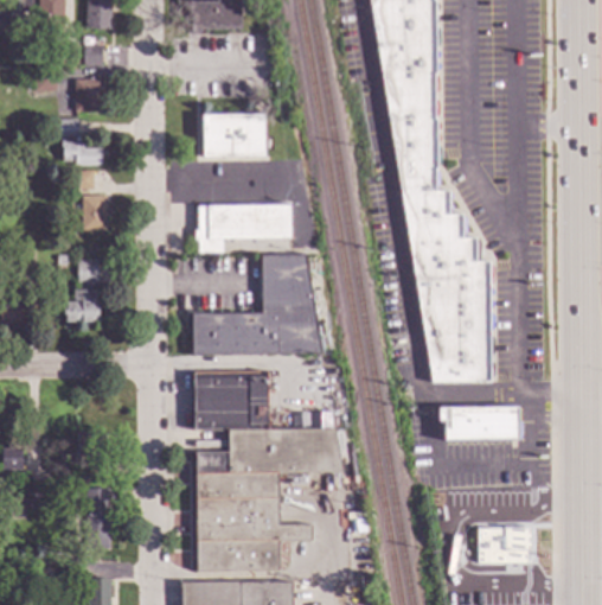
[(34,0),(34,11),(21,11),(23,37),(0,37),(0,0),(34,0)]
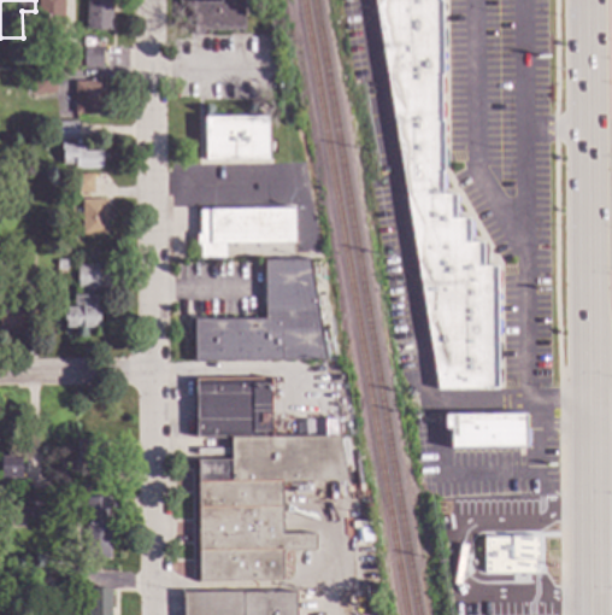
[(66,0),(68,28),(40,29),(39,0),(66,0)]
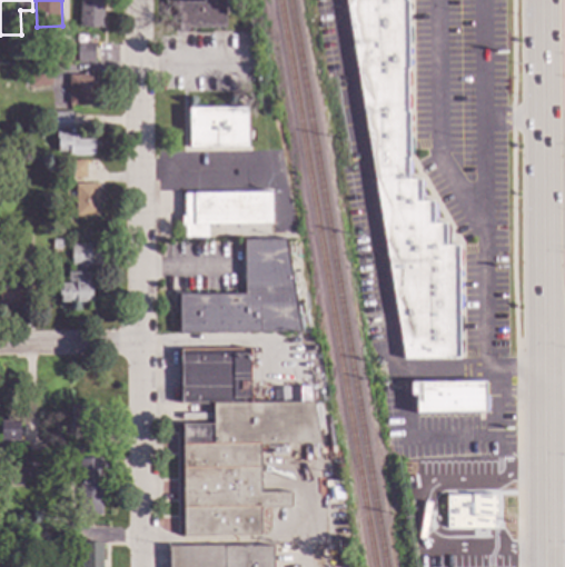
[(106,0),(107,27),(81,27),(80,0),(106,0)]
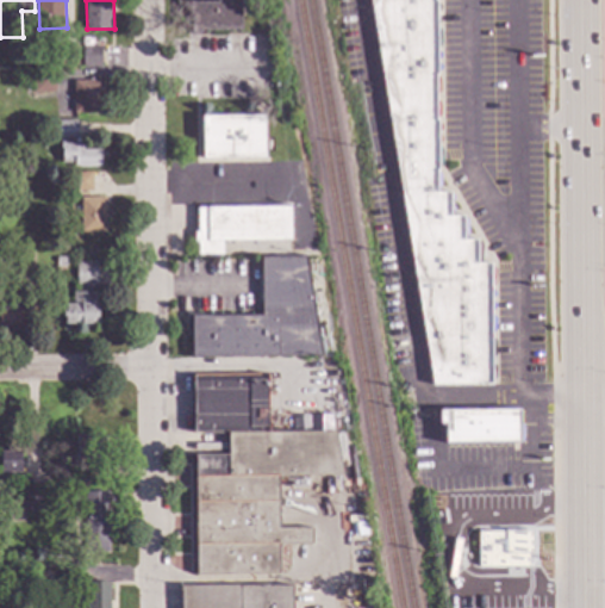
[(243,0),(243,29),(194,30),(194,2),(219,1),(219,0),(243,0)]
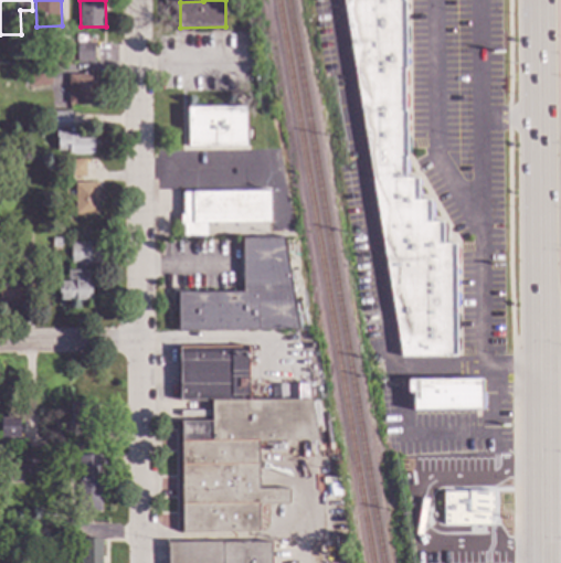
[(406,157),(406,177),(420,177),(420,198),(432,198),(433,220),(446,220),(447,242),(457,242),(461,356),(402,358),(345,0),(406,0),(408,68),(405,68),(405,113),(408,113),(409,157),(406,157)]
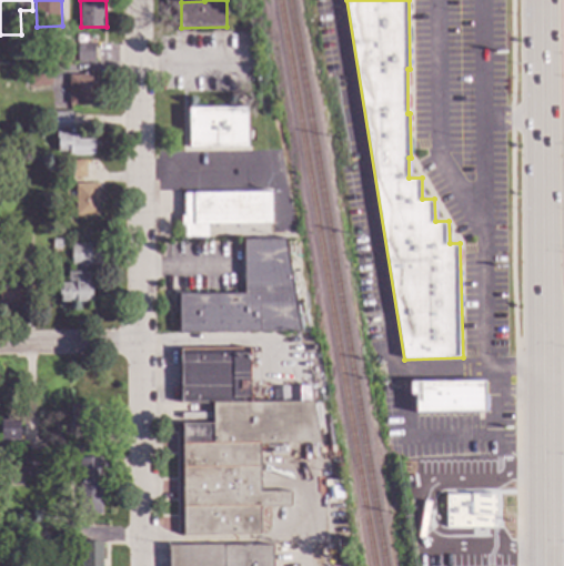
[(76,51),(62,52),(62,49),(56,49),(54,32),(76,32),(76,51)]
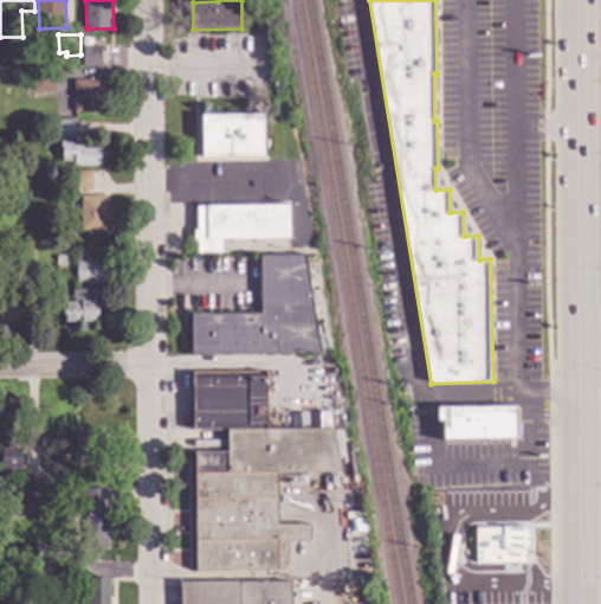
[(103,64),(85,64),(85,46),(103,46),(103,64)]
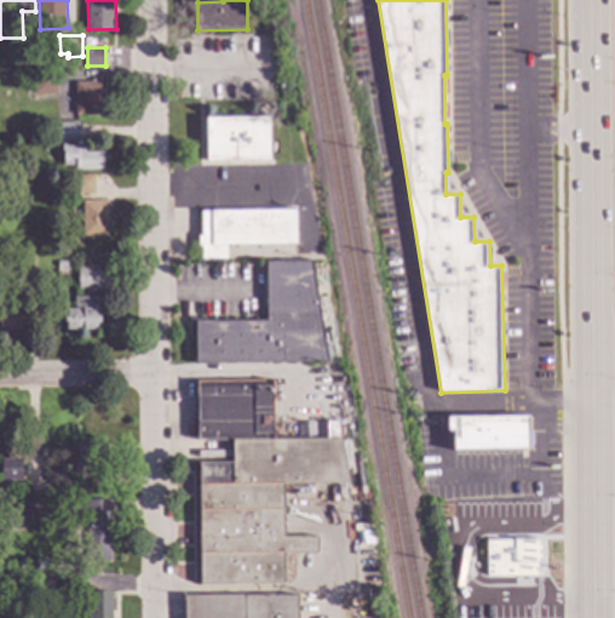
[(107,80),(107,113),(79,113),(78,81),(107,80)]
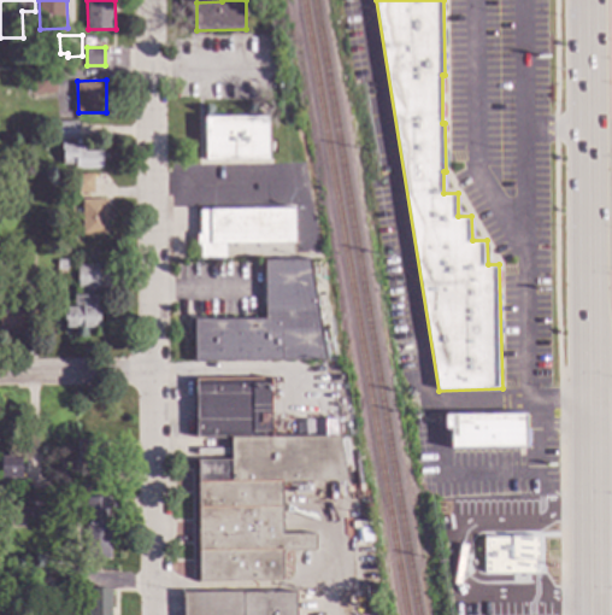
[(270,158),(207,159),(207,117),(269,116),(270,158)]
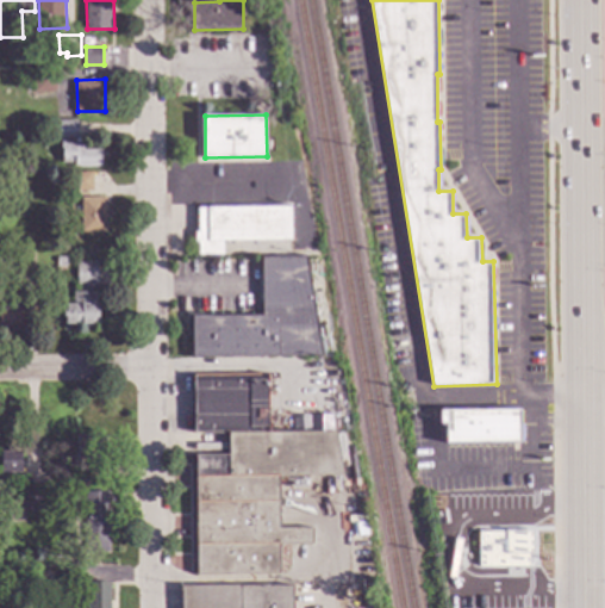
[(80,137),(58,138),(57,119),(80,119),(80,137)]
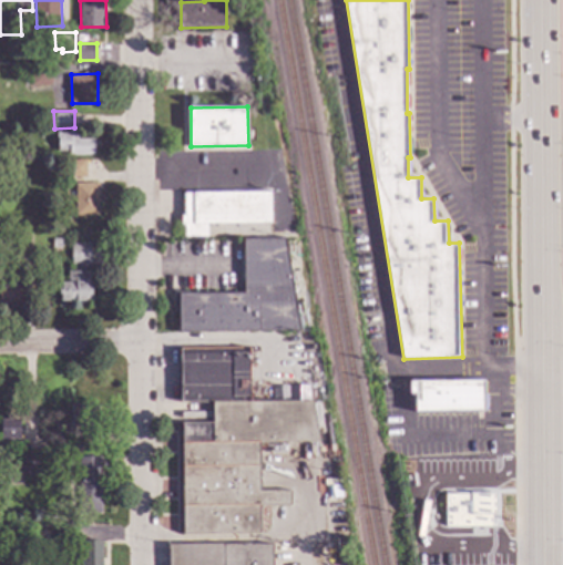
[(79,140),(96,140),(98,154),(71,154),(71,149),(61,150),(60,141),(58,141),(58,132),(79,132),(79,140)]
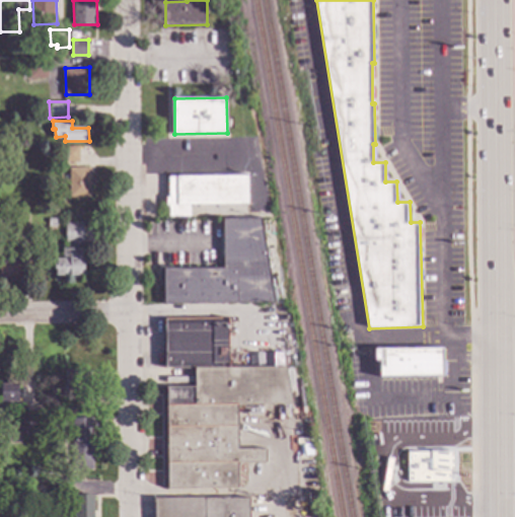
[(81,160),(63,160),(62,146),(81,146),(81,160)]
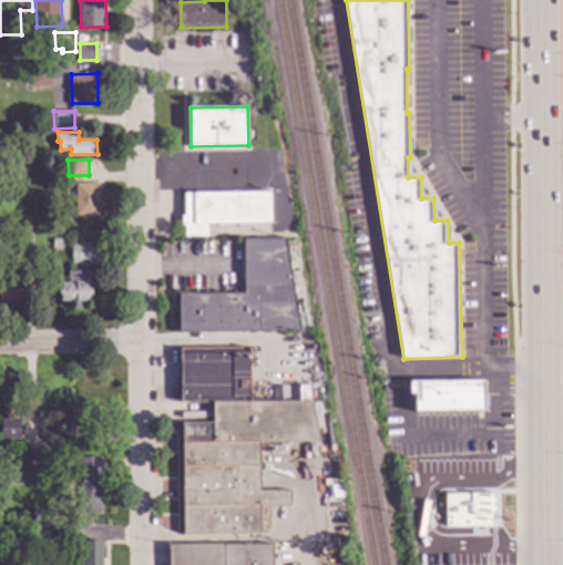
[(104,214),(78,215),(77,183),(103,182),(104,214)]
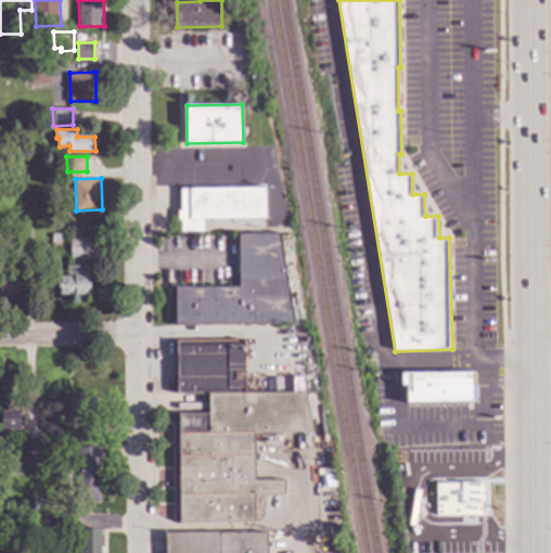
[(267,216),(192,217),(191,188),(267,187),(267,216)]
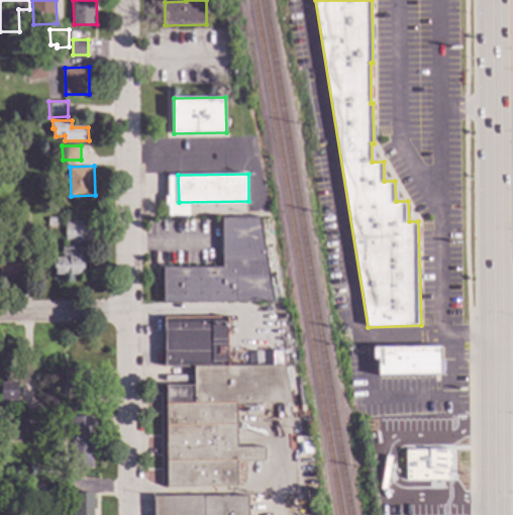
[(59,222),(50,222),(50,214),(59,214),(59,222)]
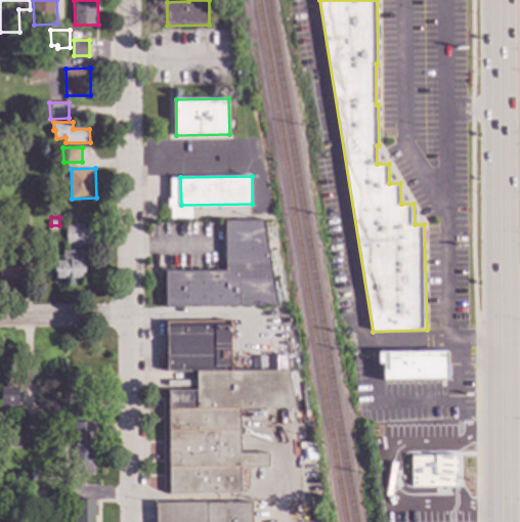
[(278,304),(168,306),(168,301),(165,301),(165,267),(181,267),(181,269),(227,269),(226,221),(263,220),(278,304)]
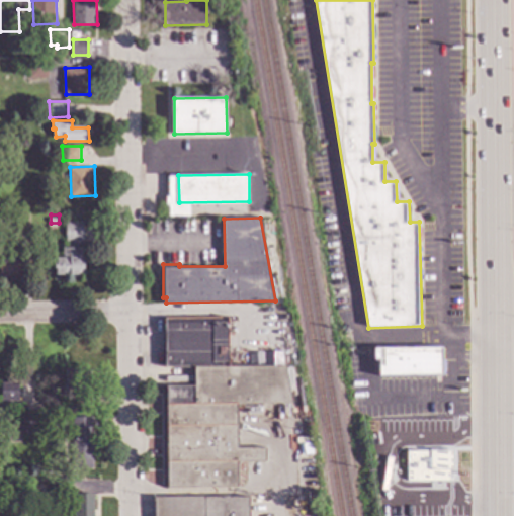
[(88,242),(68,242),(67,221),(87,221),(88,242)]
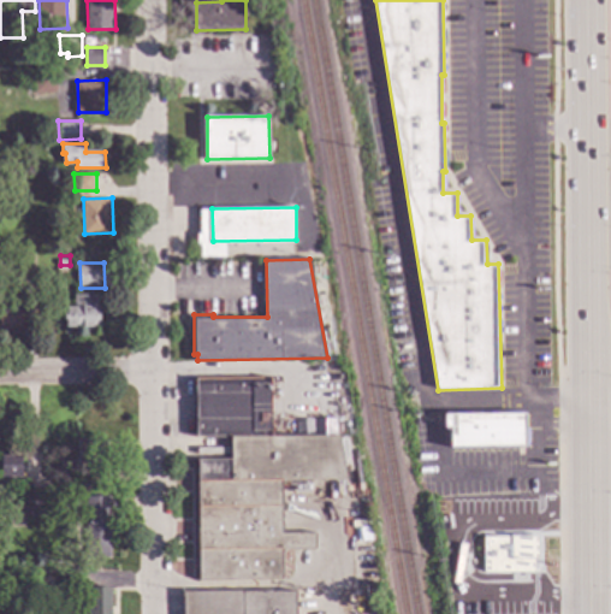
[(27,328),(1,329),(1,295),(25,295),(27,328)]
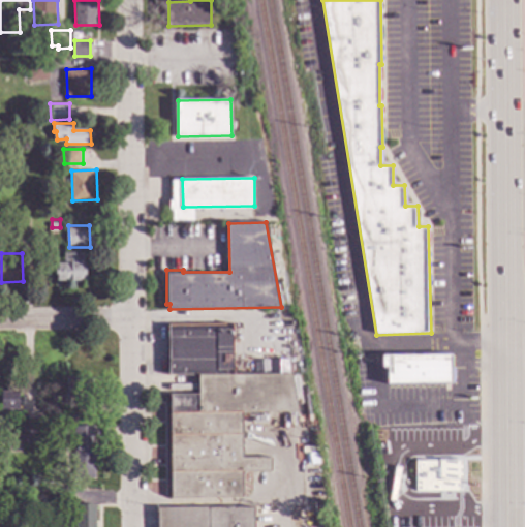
[(90,279),(68,279),(67,262),(89,261),(90,279)]
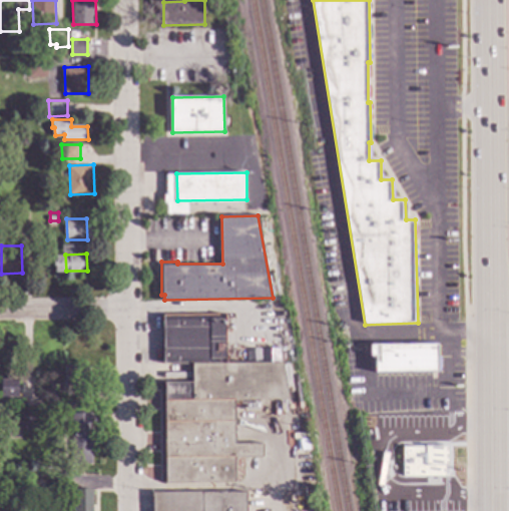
[(227,363),(284,362),(292,397),(235,398),(236,441),(265,440),(266,455),(236,455),(237,482),(168,483),(166,382),(196,382),(195,363),(166,363),(165,314),(226,313),(227,363)]
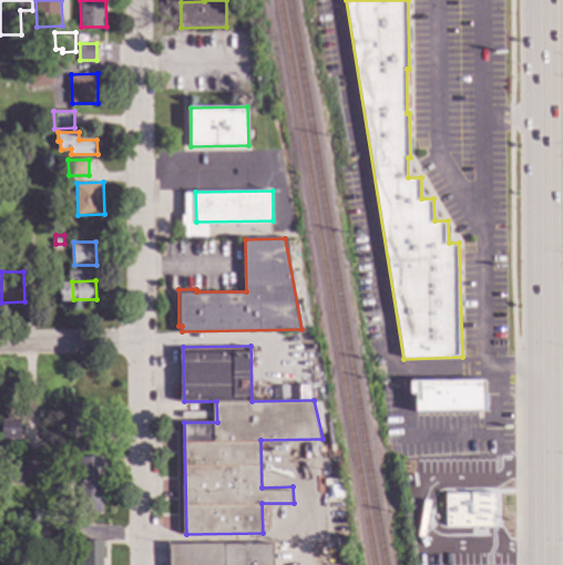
[(487,379),(487,410),(416,411),(415,391),(411,391),(411,380),(487,379)]
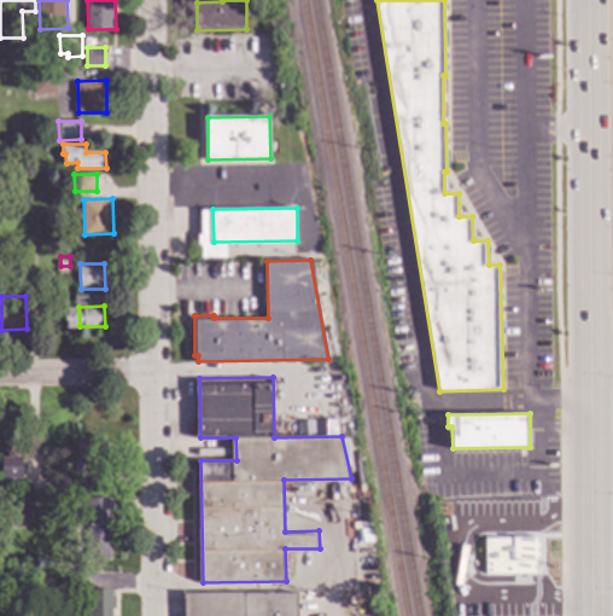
[(100,464),(81,464),(81,439),(100,439),(100,464)]
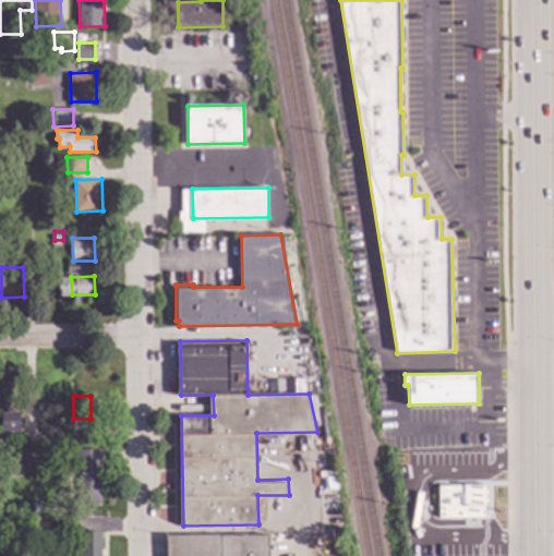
[(23,437),(2,437),(2,412),(22,411),(23,437)]
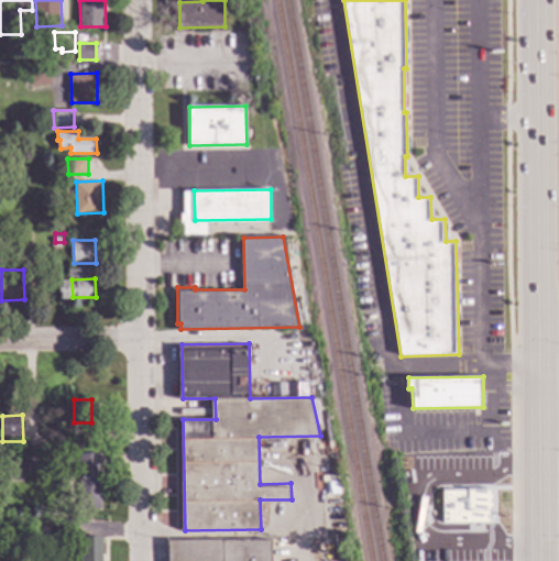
[(42,464),(33,464),(33,471),(23,471),(23,446),(42,446),(42,464)]
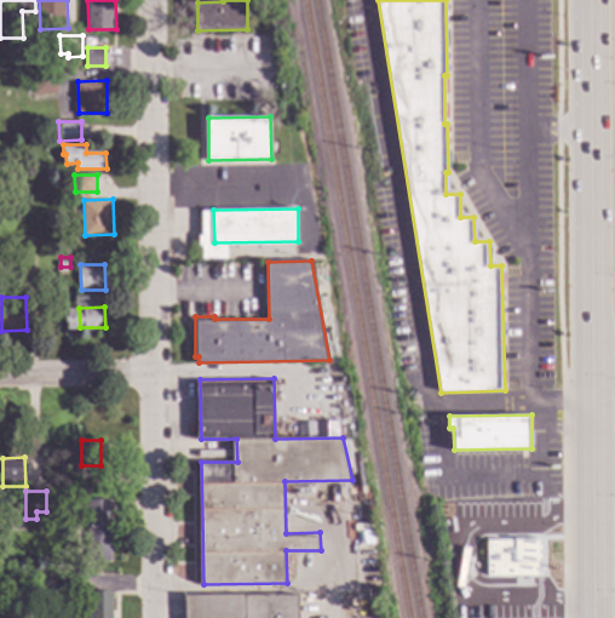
[(115,561),(88,562),(87,498),(113,497),(115,561)]
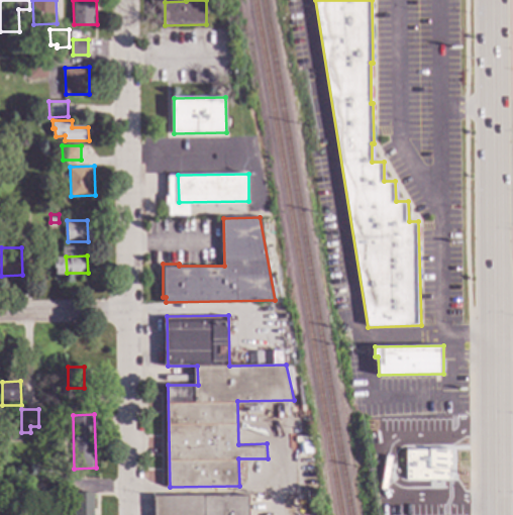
[(451,469),(451,481),(417,481),(417,478),(408,478),(408,450),(429,449),(429,448),(458,448),(459,469),(451,469)]
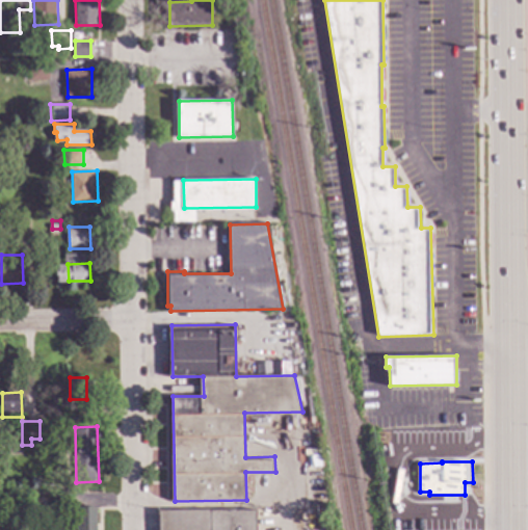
[(98,529),(78,529),(78,506),(98,506),(98,529)]
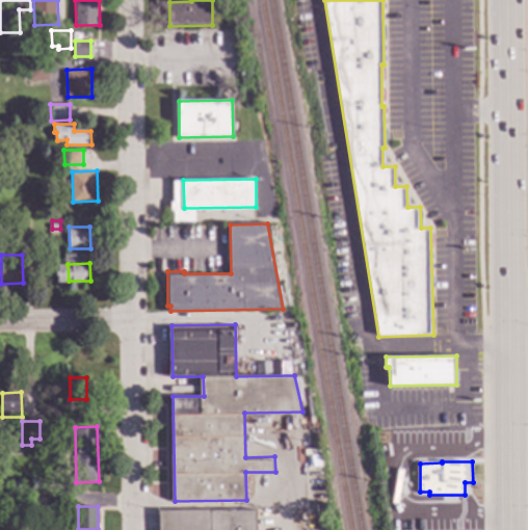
[(210,510),(257,509),(257,529),(160,529),(160,508),(210,508),(210,510)]
